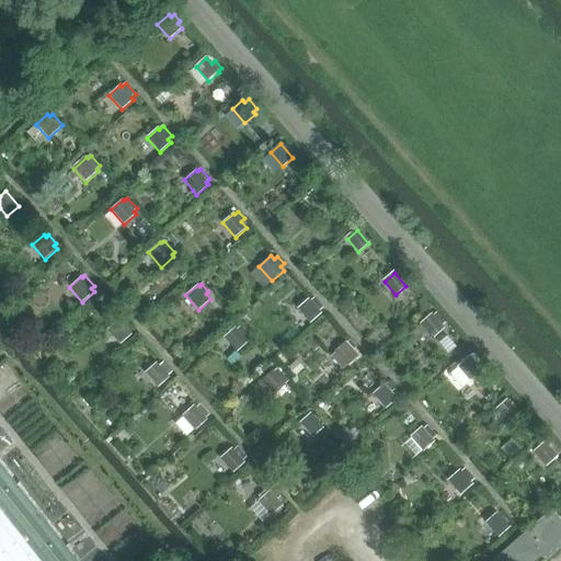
[(308,298),(297,308),(309,323),(321,313),(319,311),(323,308),(315,298),(310,300),(308,298)]
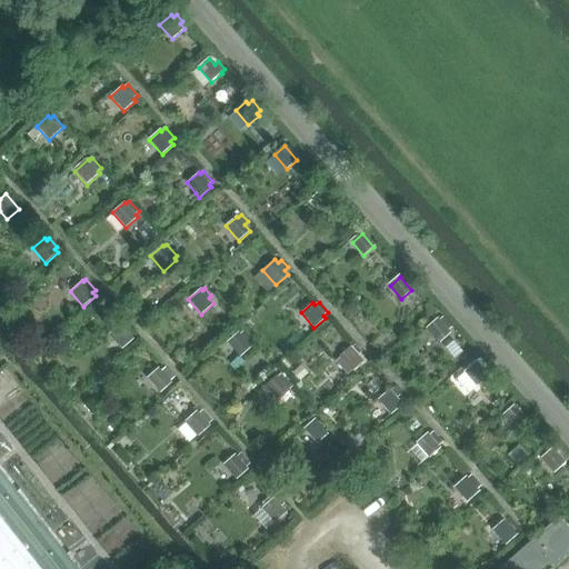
[(438,319),(428,329),(440,342),(450,332),(448,331),(451,328),(442,318),(439,321),(438,319)]
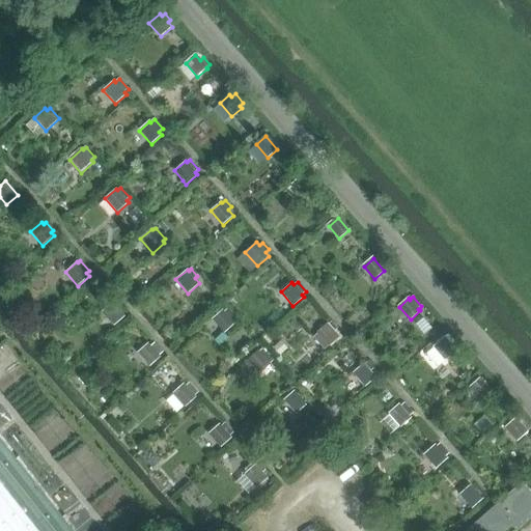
[(113,304),(102,314),(114,328),(126,318),(113,304)]
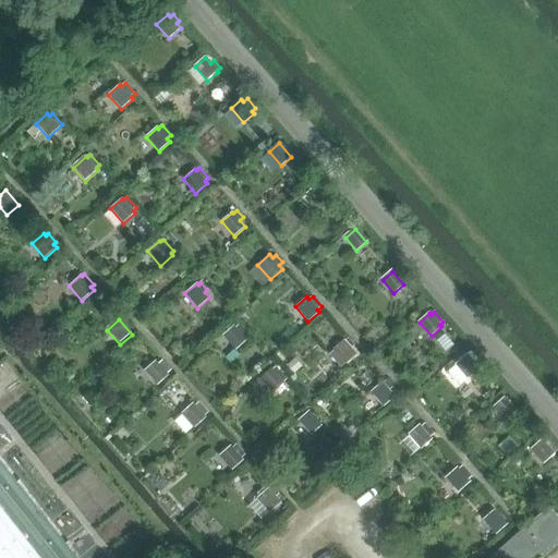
[(233,325),(221,336),(234,350),(246,340),(244,338),(249,335),(240,324),(235,328),(233,325)]
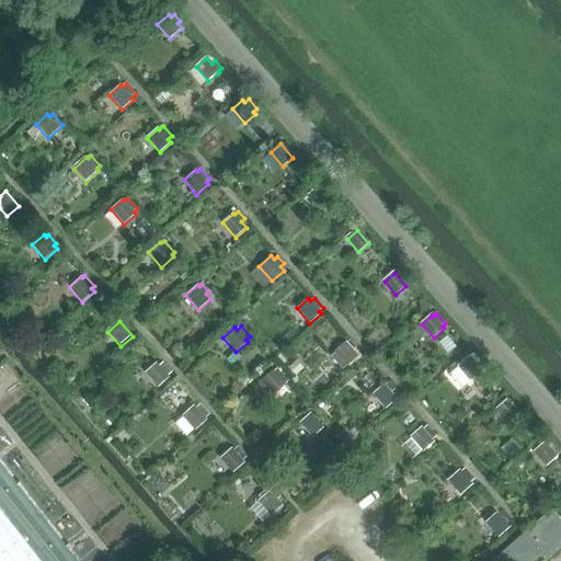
[(346,342),(335,352),(348,366),(359,356),(353,350),(357,347),(351,340),(347,343),(346,342)]
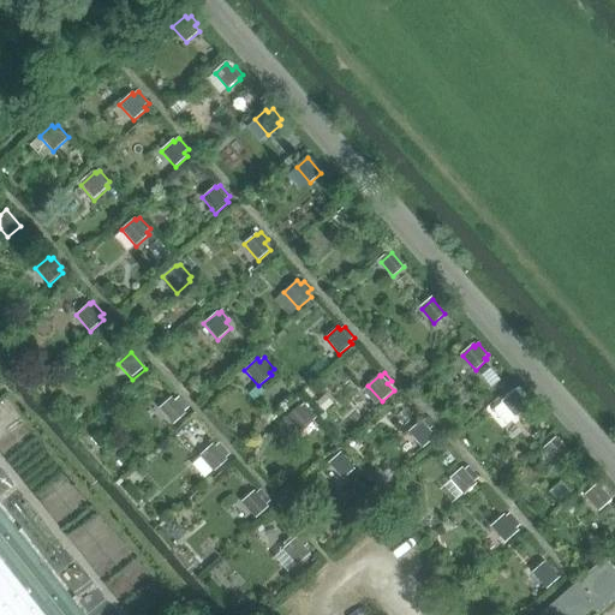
[(514,392),(503,402),(517,417),(527,407),(514,392)]
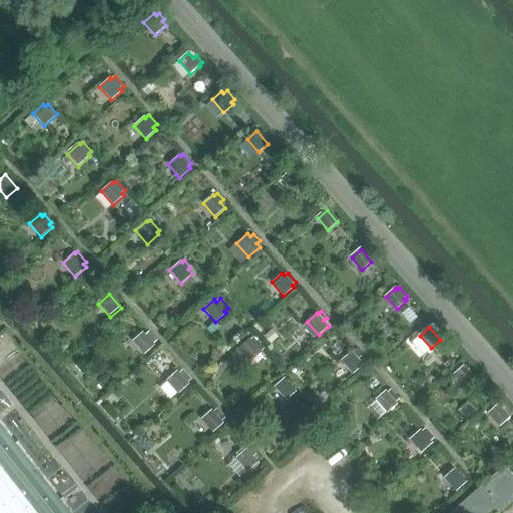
[(143,332),(132,341),(144,355),(155,345),(154,344),(157,341),(148,331),(145,334),(143,332)]
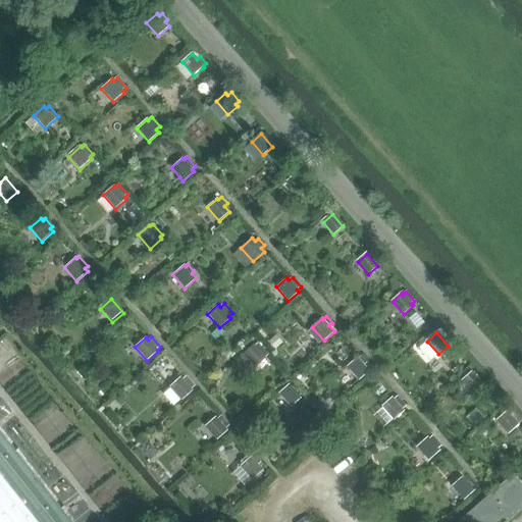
[(254,344),(243,354),(255,368),(266,358),(265,357),(268,355),(258,343),(255,346),(254,344)]
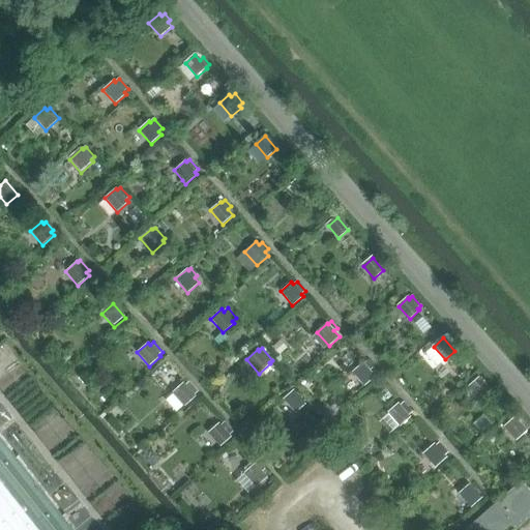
[(362,362),(352,373),(363,386),(375,377),(370,371),(373,369),(366,361),(363,363),(362,362)]
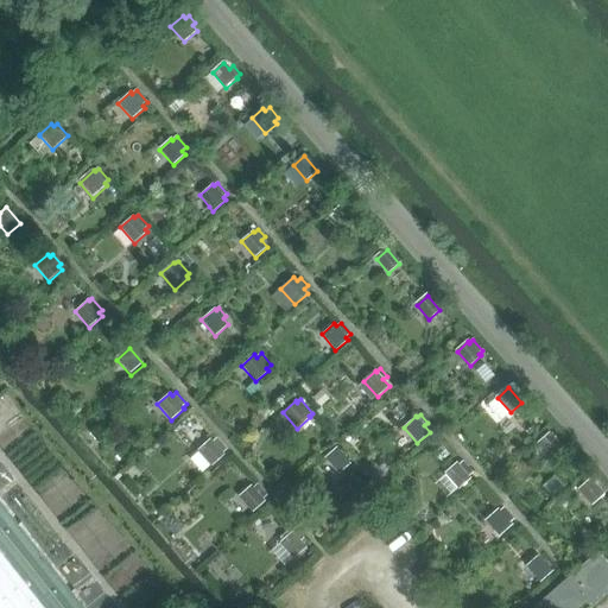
[(550,432),(537,443),(551,460),(563,449),(550,432)]
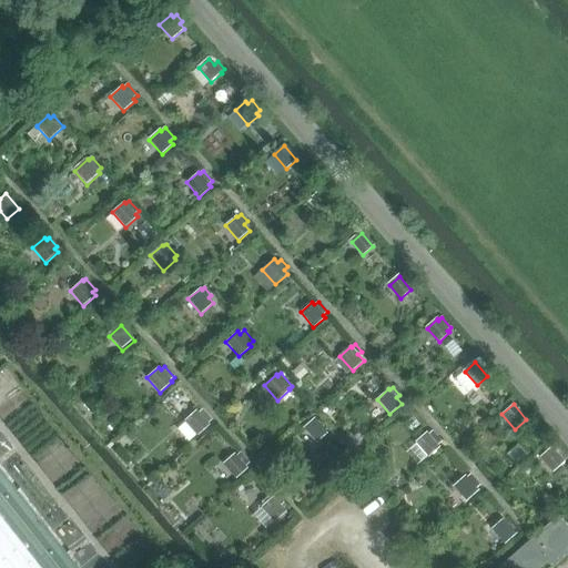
[(196,409),(185,421),(199,436),(210,425),(209,423),(212,419),(203,409),(199,413),(196,409)]
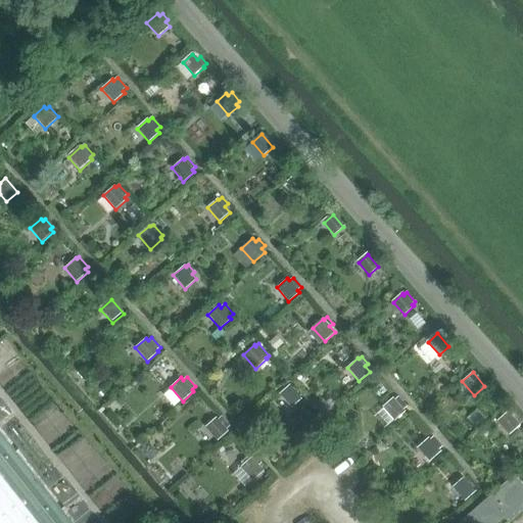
[(290,385),(279,394),(291,409),(301,398),(290,385)]
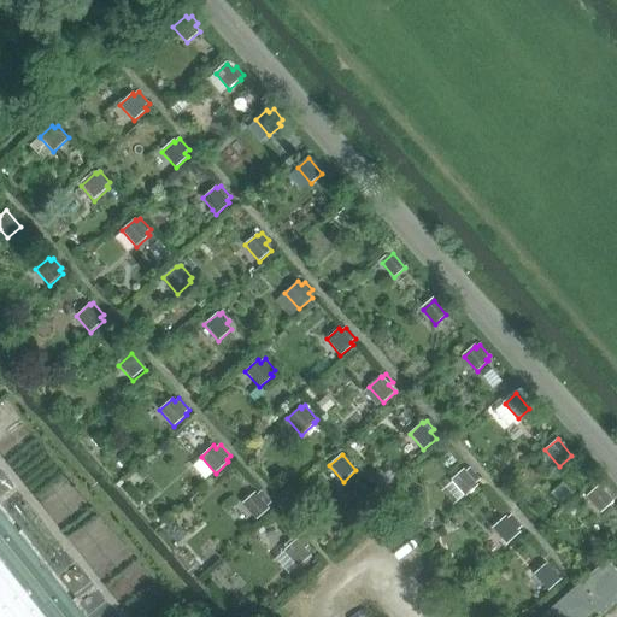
[(464,469),(451,480),(452,482),(464,497),(465,497),(477,486),(476,483),(480,480),(470,468),(465,471),(464,469)]
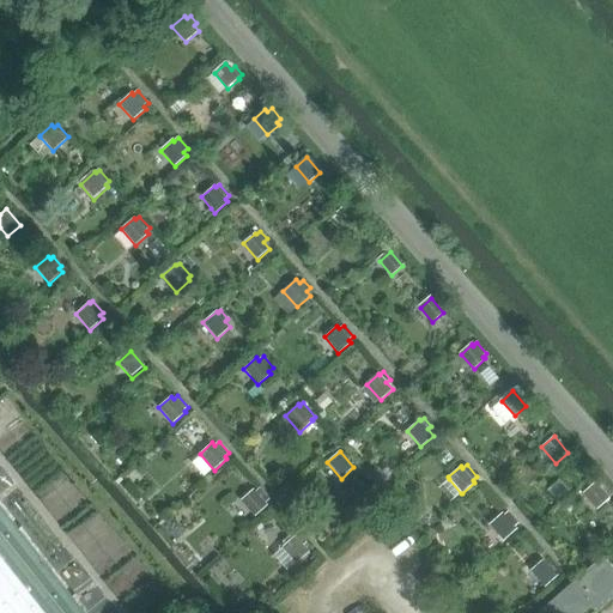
[(595,483),(582,493),(596,510),(610,498),(595,483)]
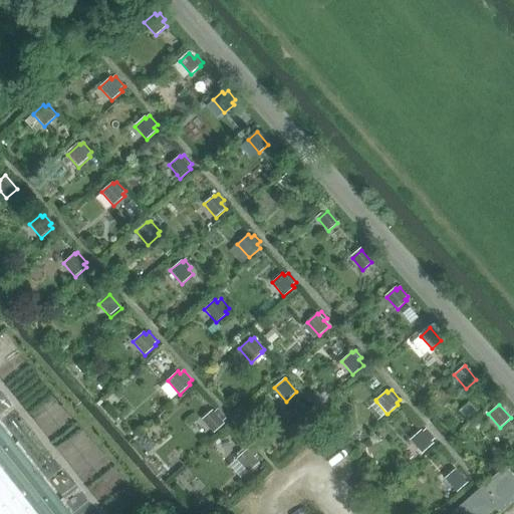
[(212,411),(201,420),(213,434),(224,424),(223,422),(226,419),(218,410),(214,413),(212,411)]
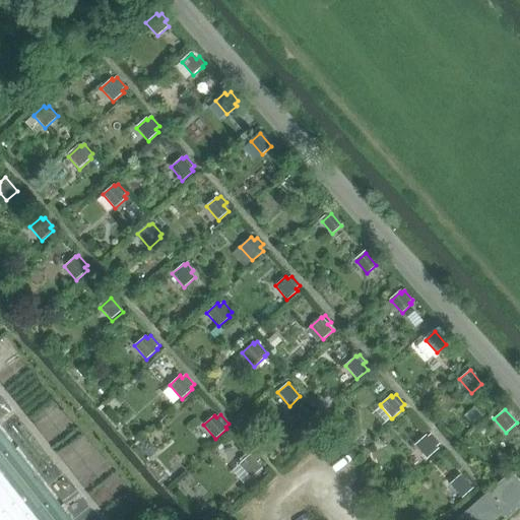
[(69,519),(0,430),(0,519),(69,519)]
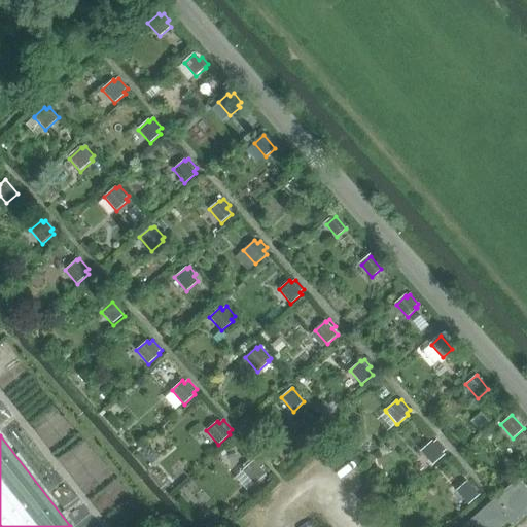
[(431,440),(420,449),(432,463),(444,453),(440,449),(442,447),(435,440),(433,442),(431,440)]
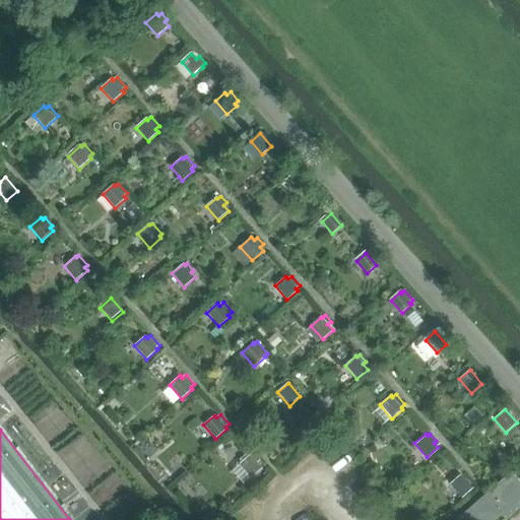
[(505,519),(519,506),(519,481),(511,472),(456,519),(494,519),(501,515),(505,519)]
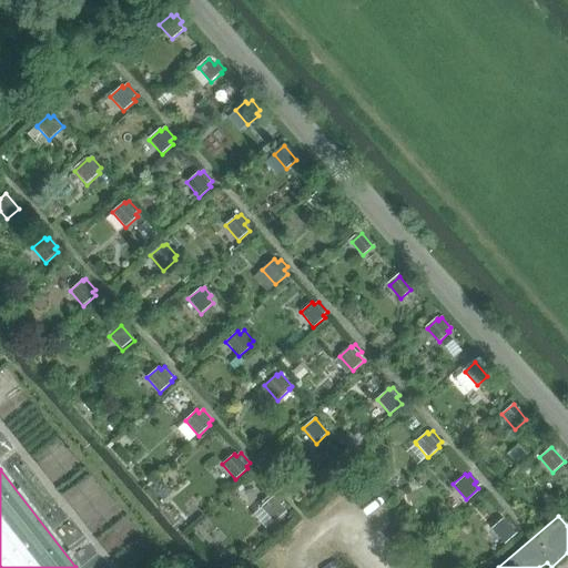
[(504,519),(492,529),(505,544),(517,534),(504,519)]
